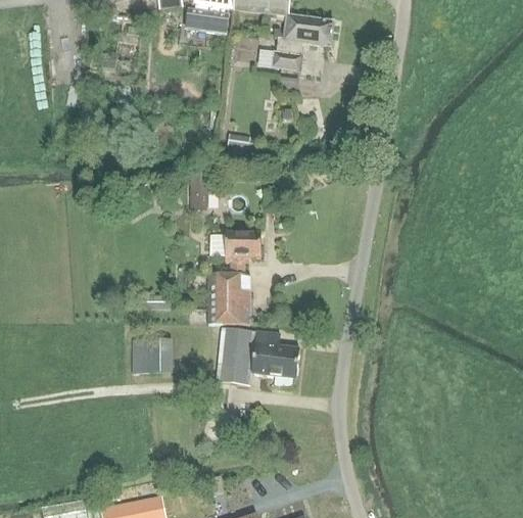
[(188,7),(186,28),(227,33),(229,13),(224,12),(225,6),(234,7),(233,8),(286,15),(287,14),(288,0),(193,0),(193,2),(202,3),(201,9),(188,7)]
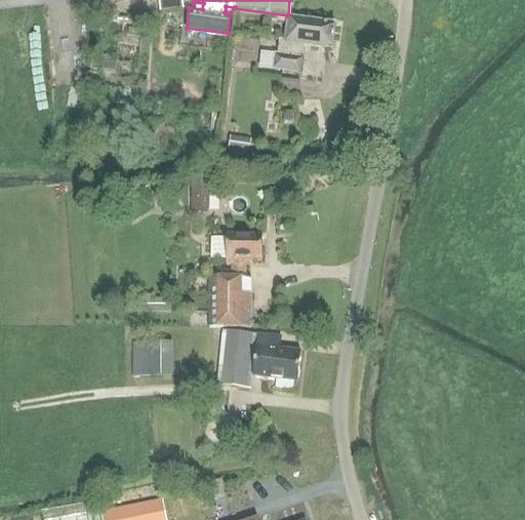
[(275,51),(273,66),(301,70),(304,54),(300,54),(303,41),(332,45),(335,21),(288,14),(287,15),(285,37),(280,36),(278,51),(275,51)]
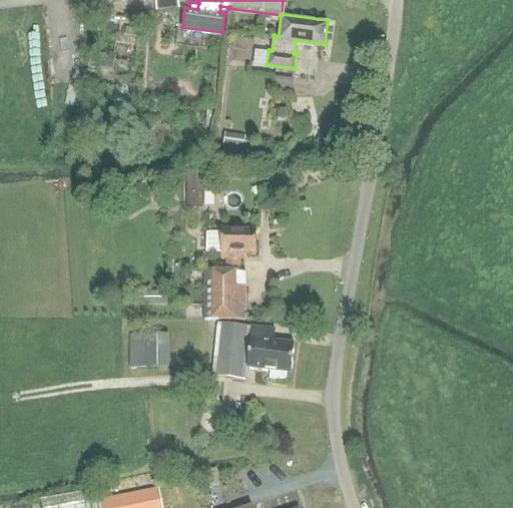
[(113,99),(112,111),(129,113),(129,101),(113,99)]
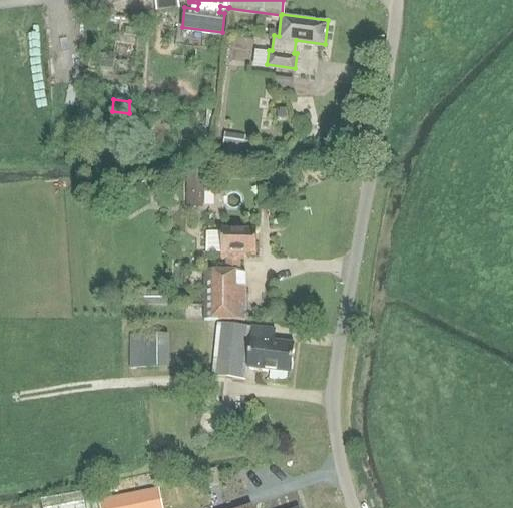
[(286,106),(277,106),(277,115),(286,114),(286,106)]
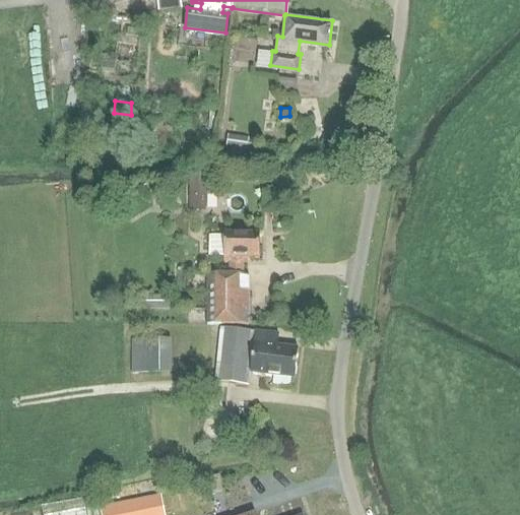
[(277,143),(278,130),(264,128),(256,127),(254,136),(250,136),(250,134),(230,131),(228,144),(256,148),(257,141),(262,141),(277,143)]
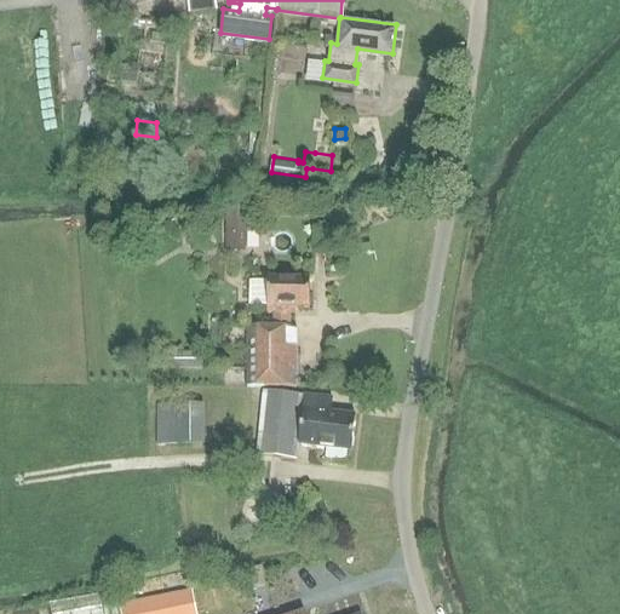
[(246,246),(246,216),(246,198),(225,198),(225,216),(225,246),(246,246)]
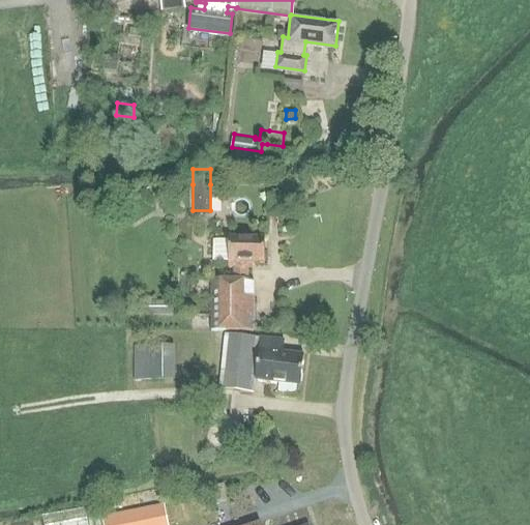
[(211,276),(210,326),(253,327),(253,278),(247,278),(247,261),(264,261),(264,235),(229,235),(229,237),(210,237),(210,258),(228,258),(228,265),(234,265),(234,278),(211,276)]
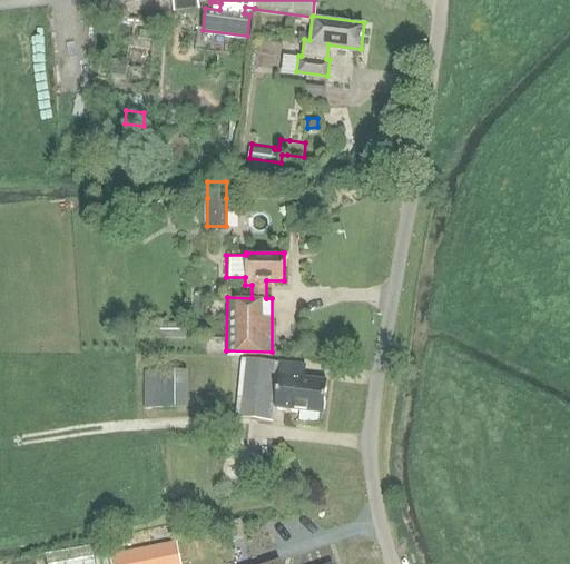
[(151,336),(185,336),(185,320),(161,320),(161,317),(151,317),(151,336)]
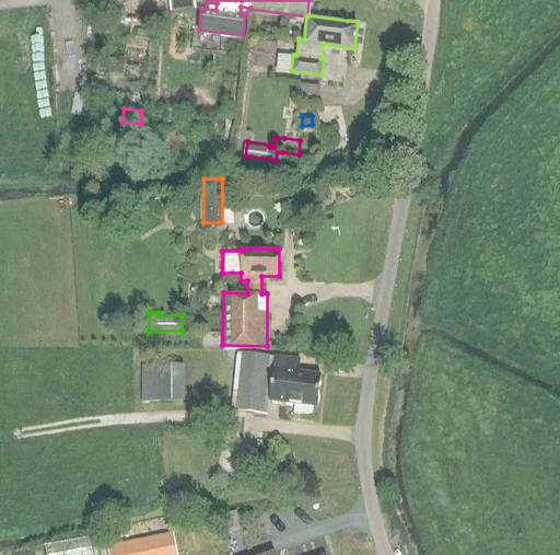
[(237,349),(231,407),(267,411),(268,399),(317,404),(321,372),(299,369),(300,356),(237,349)]
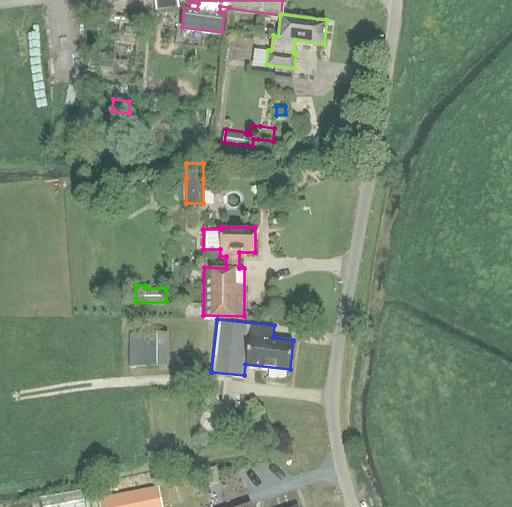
[(132,328),(133,363),(172,362),(171,327),(132,328)]
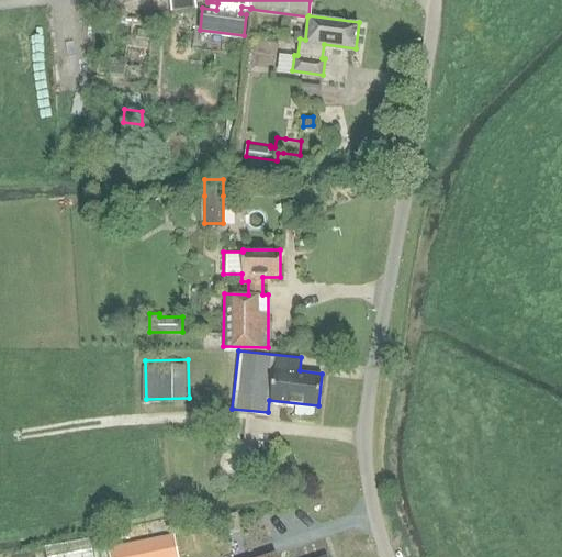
[(179,556),(175,531),(108,545),(109,556),(179,556)]
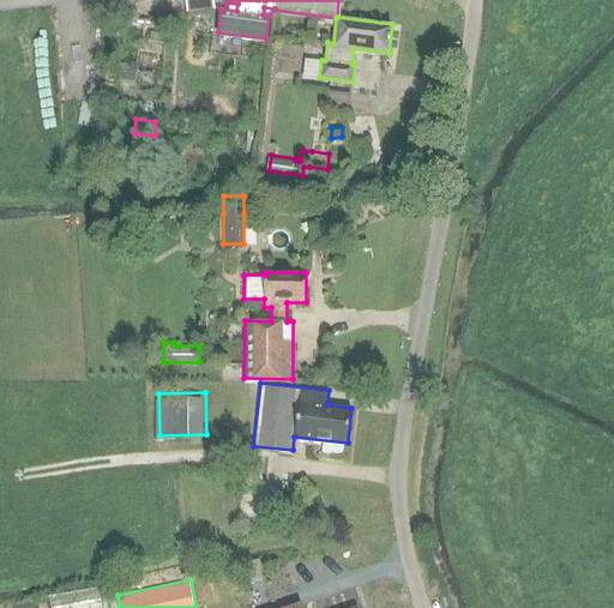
[(106,607),(103,583),(53,588),(54,607),(106,607)]
